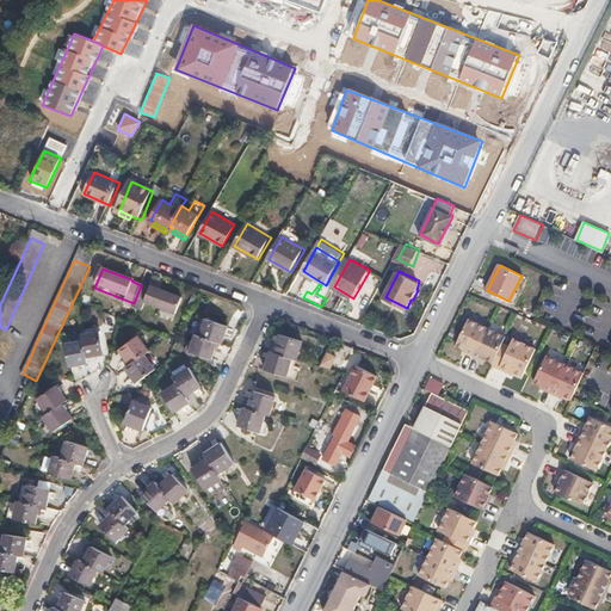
[(150,289),(141,285),(134,303),(174,319),(181,298),(152,288),(150,289)]
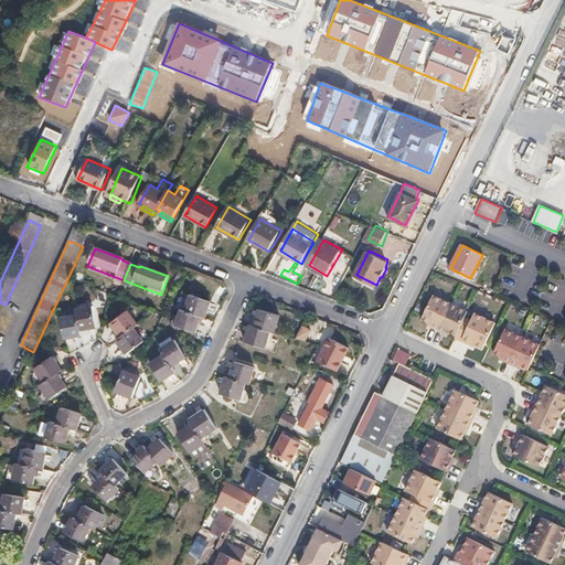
[(185,310),(202,316),(205,318),(211,301),(192,295),(185,310)]
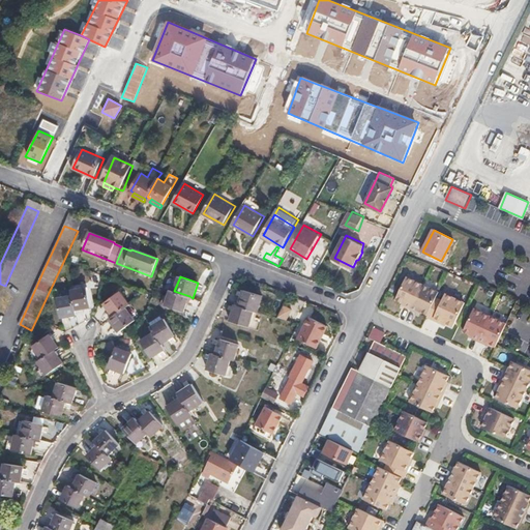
[(407,277),(395,299),(403,302),(402,304),(411,308),(421,313),(421,312),(429,315),(428,316),(446,325),(447,323),(453,326),(465,302),(445,294),(442,300),(437,297),(439,292),(407,277)]
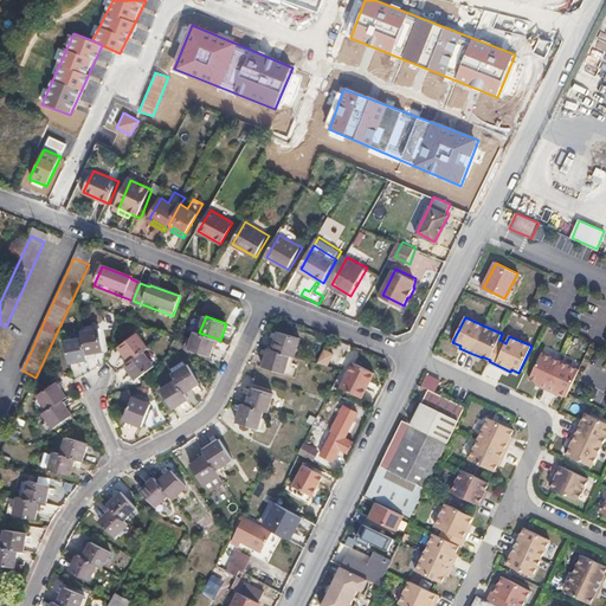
[(100,328),(82,331),(86,353),(104,349),(100,328)]
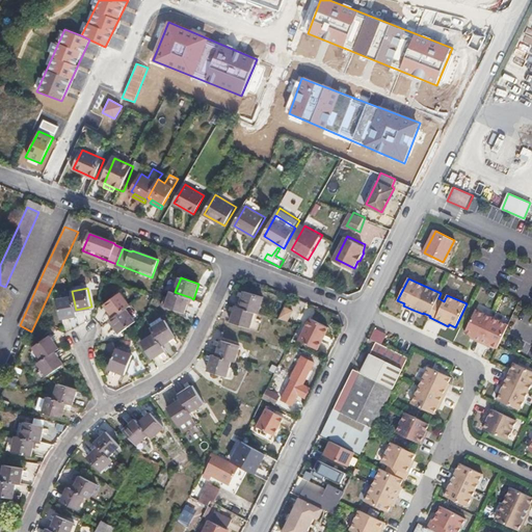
[(76,310),(72,291),(64,293),(64,291),(55,292),(60,317),(77,315),(76,310)]
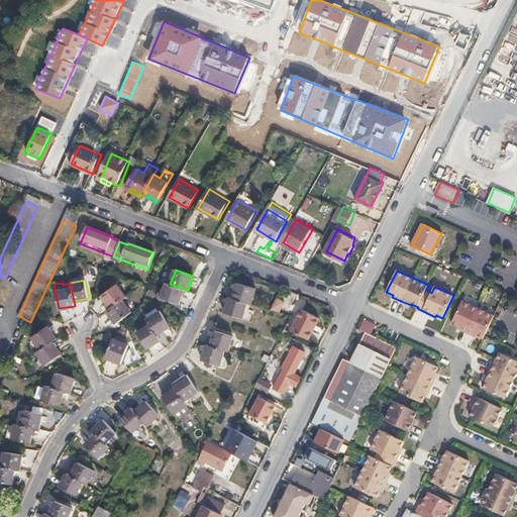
[(170,284),(167,283),(162,298),(180,304),(185,289),(170,284)]
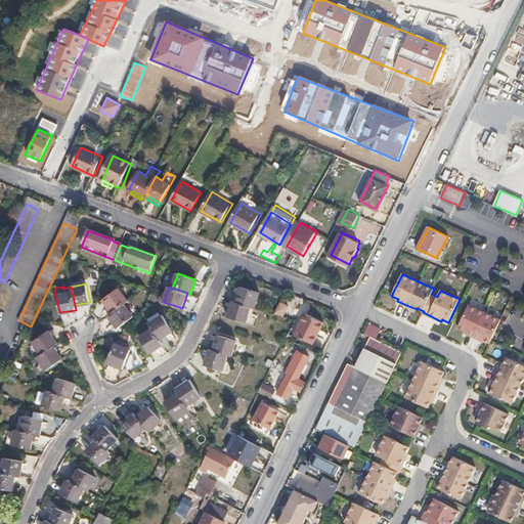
[(236,302),(251,306),(255,307),(259,292),(242,287),(236,302)]
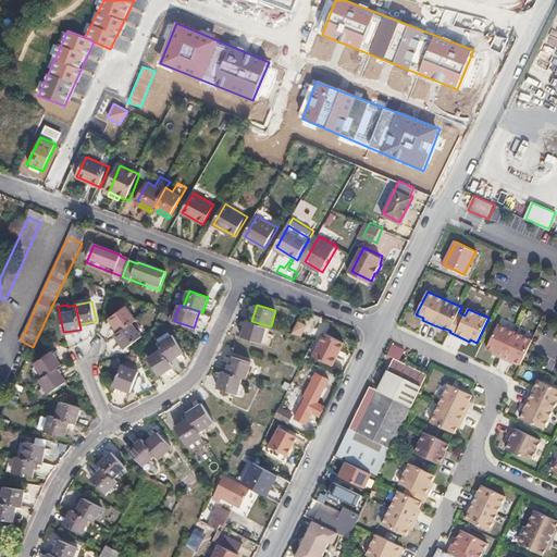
[(120,332),(132,323),(136,320),(125,306),(110,318),(120,332)]
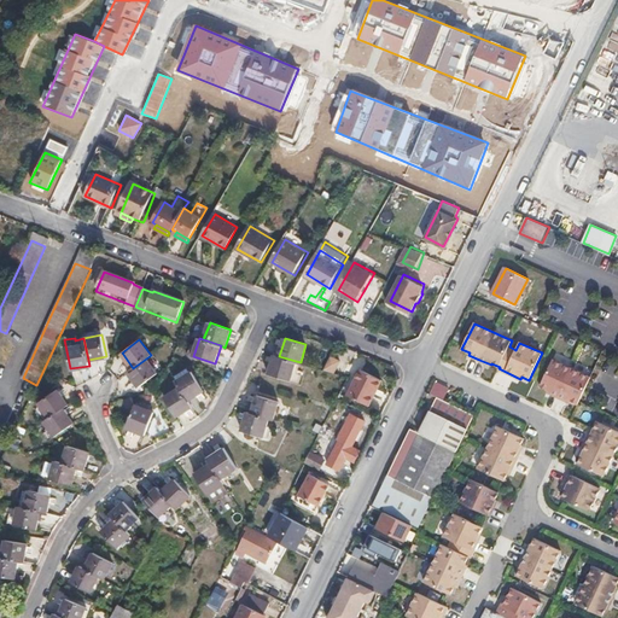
[(331,354),(322,369),(334,373),(340,359),(331,354)]
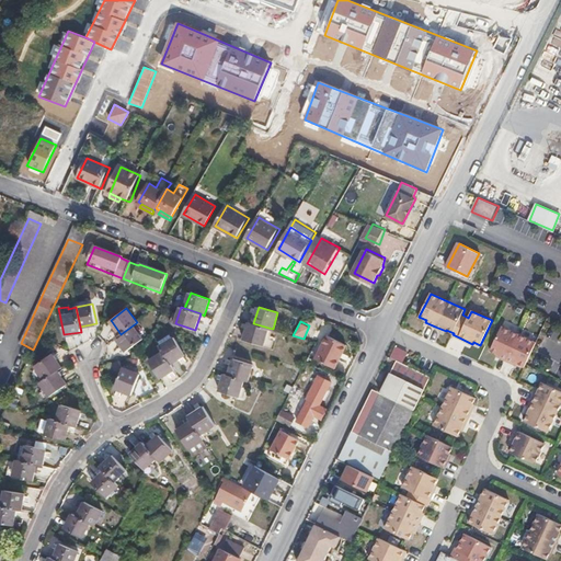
[(253,323),(249,322),(244,340),(264,345),(268,328),(253,323)]
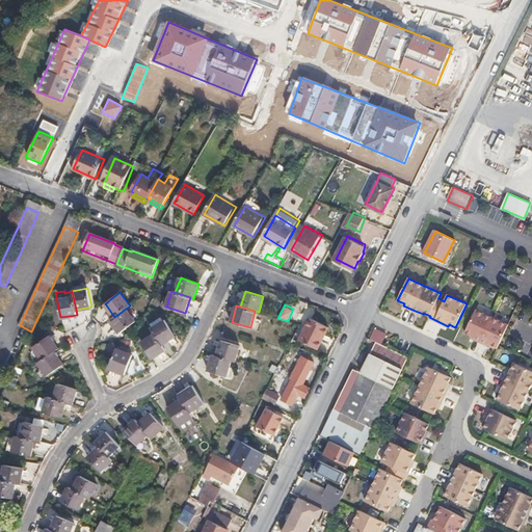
[(114,317),(110,320),(120,333),(134,321),(126,309),(114,317)]
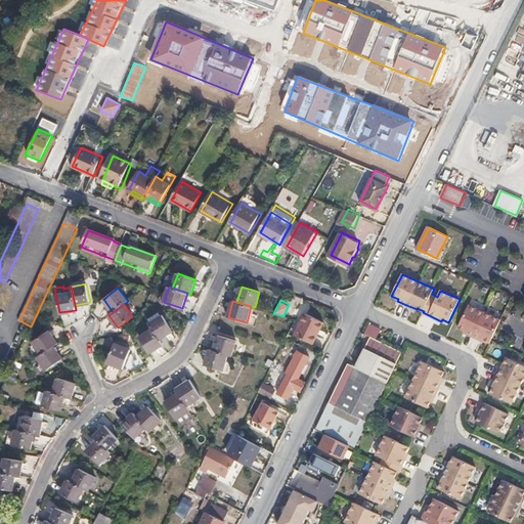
[(490,342),(500,319),(469,305),(459,326),(465,330),(464,332),(474,336),(483,341),(484,339),(490,342)]
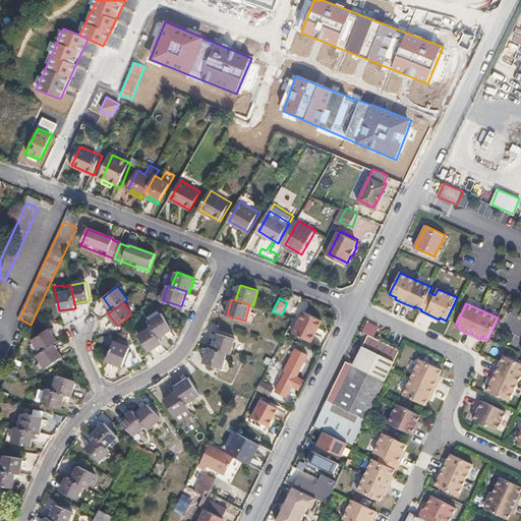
[(302,311),(292,333),(311,341),(322,321),(302,311)]
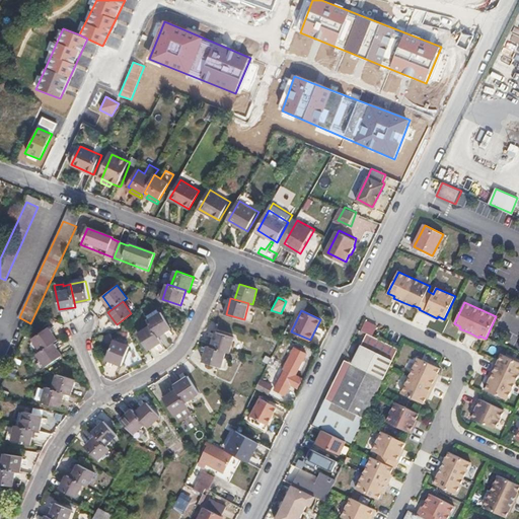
[(161,311),(149,319),(152,325),(158,336),(171,327),(161,311)]
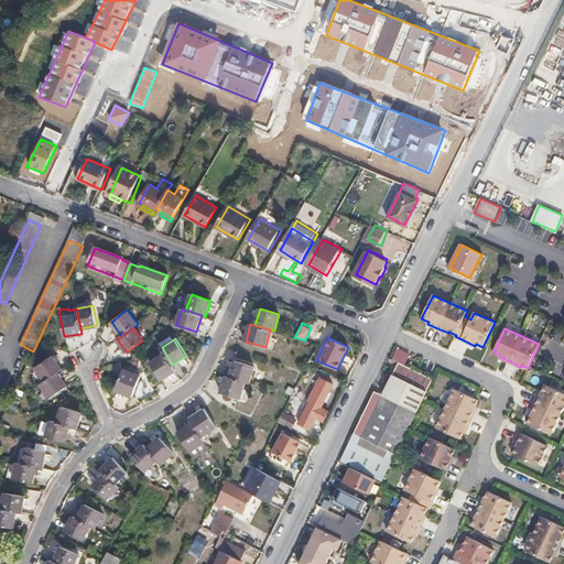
[(172,365),(165,354),(150,362),(161,380),(175,370),(172,365)]
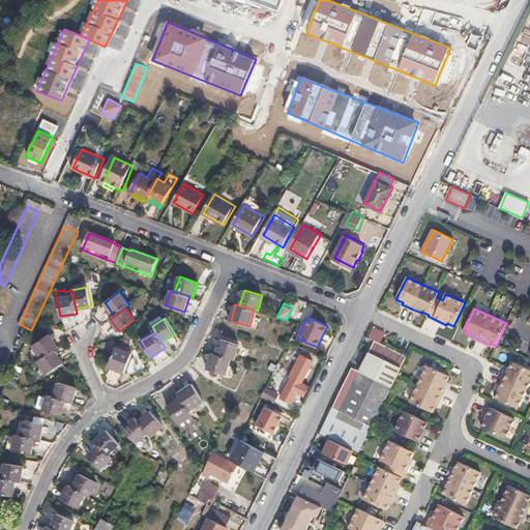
[(46,356),(54,350),(58,347),(49,333),(32,345),(41,358),(46,356)]
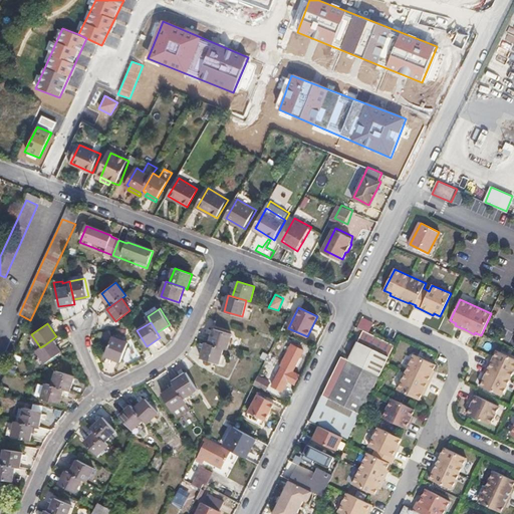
[(209,343),(223,347),(227,348),(232,334),(213,328),(209,343)]
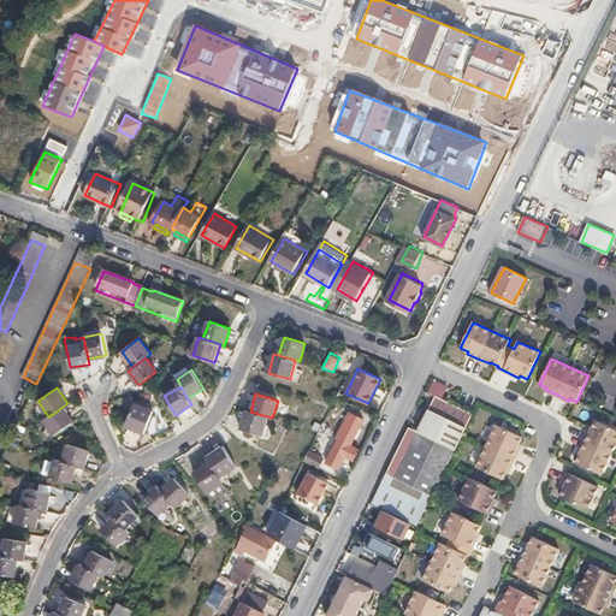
[(373,504),(403,519),(413,497),(428,504),(457,445),(473,414),(434,396),(418,432),(410,428),(386,477),(373,504)]
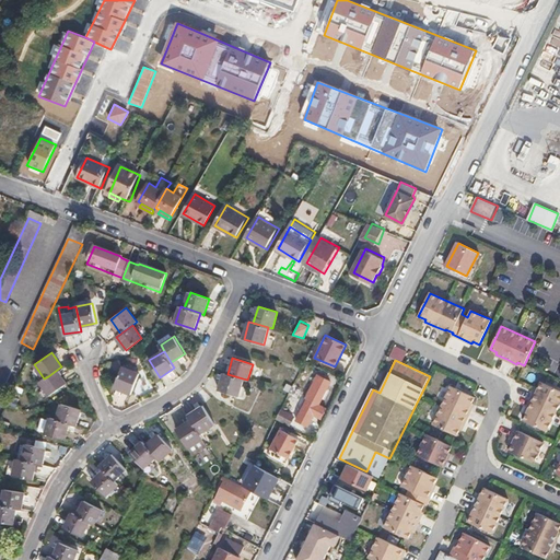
[(123,368),(115,386),(131,394),(139,374),(123,368)]
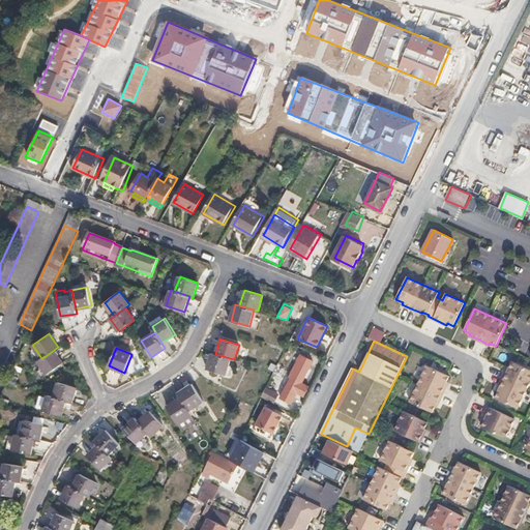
[(41,358),(38,361),(47,374),(63,363),(54,350),(46,356),(41,358)]
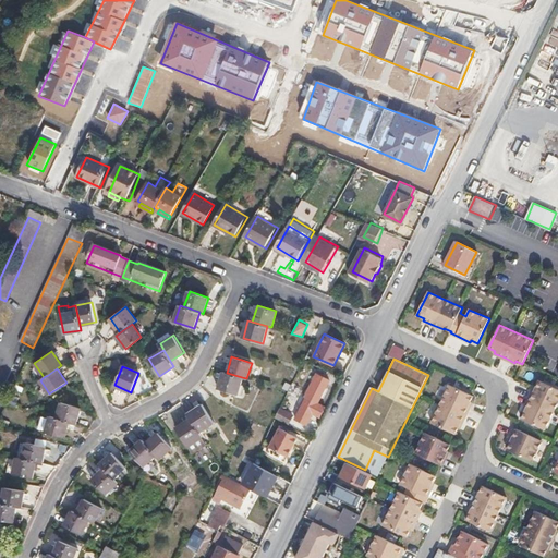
[(227,373),(223,372),(218,389),(238,395),(242,377),(227,373)]
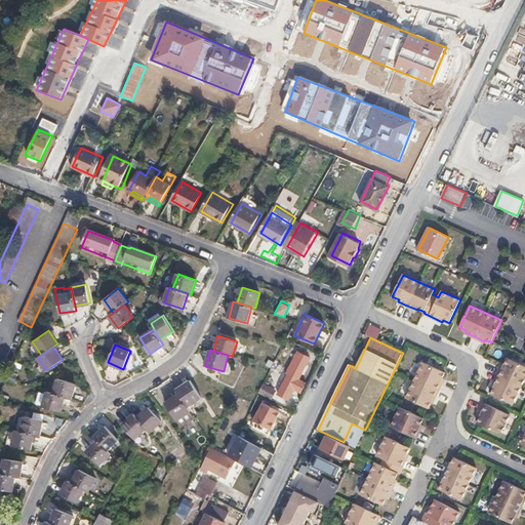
[(288,374),(278,395),(287,399),(293,389),(300,392),(306,384),(297,379),(309,359),(297,353),(286,373),(288,374)]
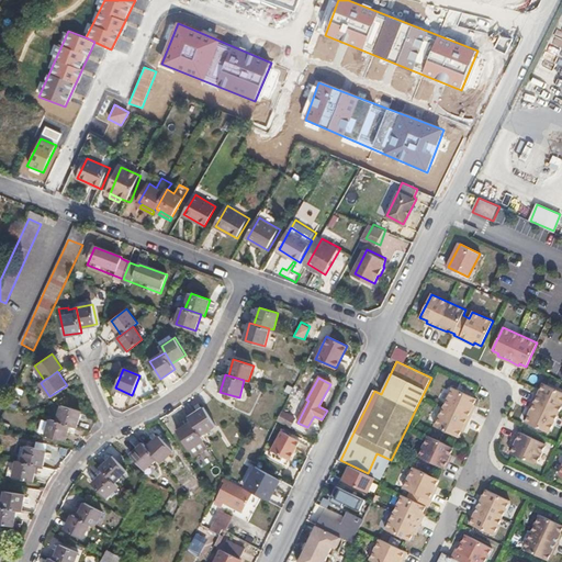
[(550,431),(561,404),(561,390),(543,382),(541,388),(539,388),(532,400),(527,413),(529,414),(526,419),(550,431)]
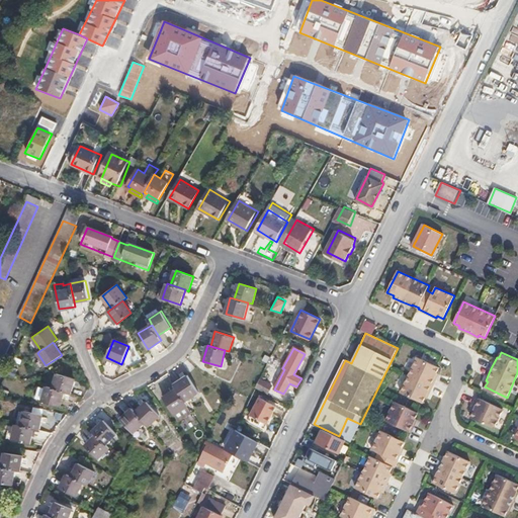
[(418,356),(401,392),(423,402),(426,396),(428,397),(439,373),(437,372),(440,366),(418,356)]
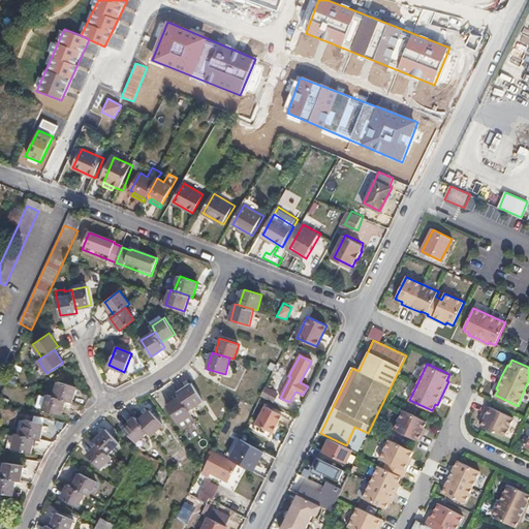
[(54,396),(66,400),(72,402),(76,386),(59,381),(54,396)]
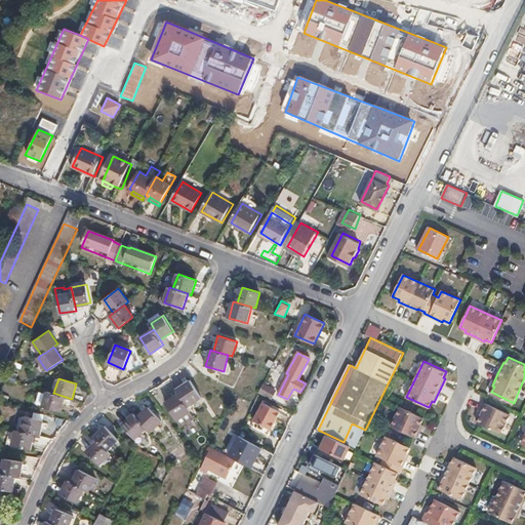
[(192,381),(177,390),(180,394),(188,406),(201,397),(192,381)]
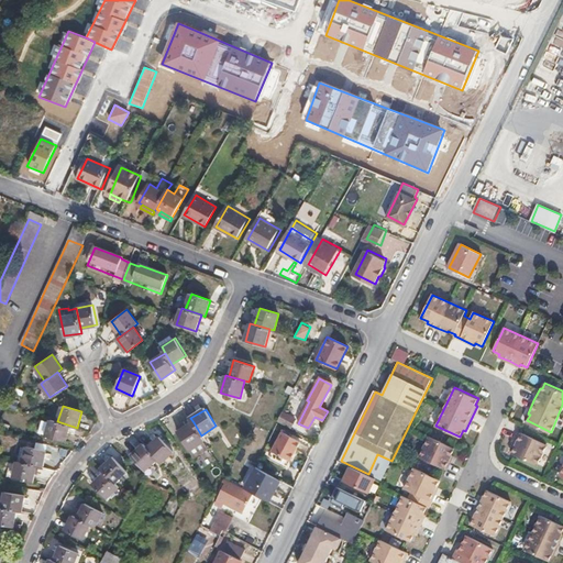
[(437,422),(442,412),(435,409),(430,419),(437,422)]
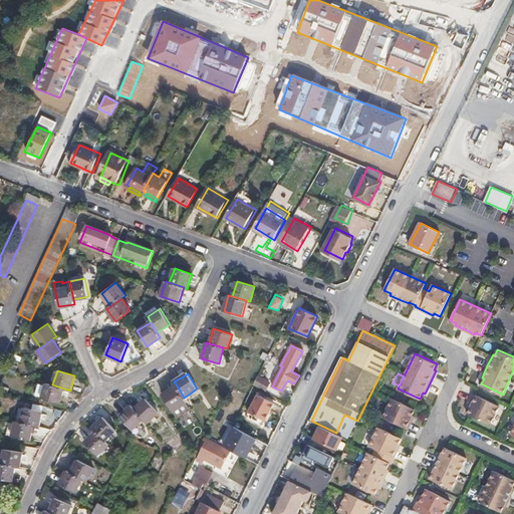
[(269,381),(258,375),(254,383),(265,390),(269,381)]
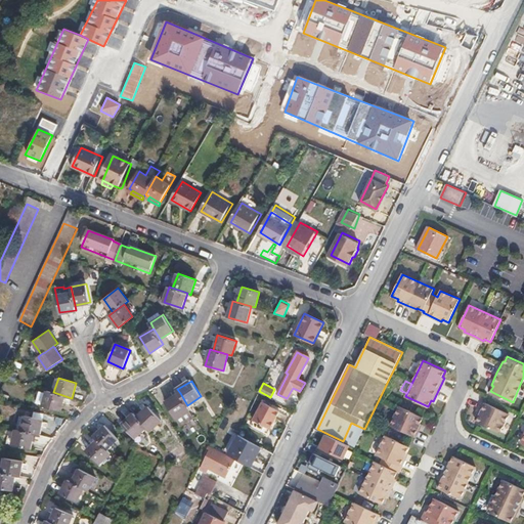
[(53,392),(47,391),(43,405),(60,410),(66,396),(53,392)]
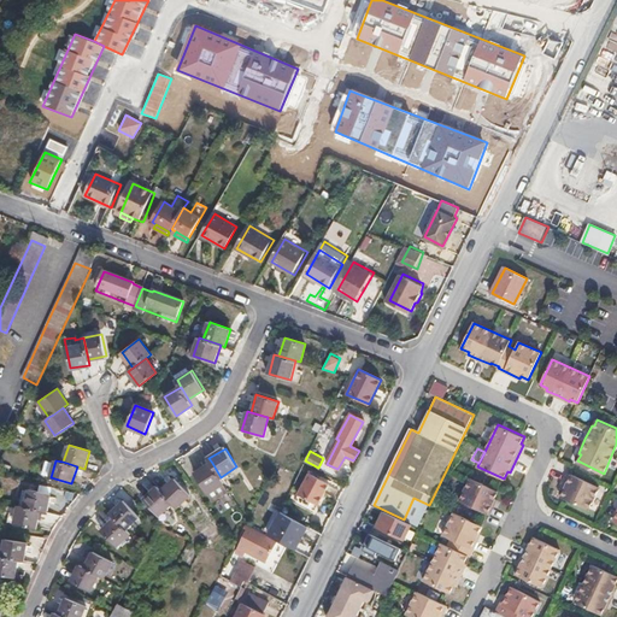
[(221,477),(212,463),(195,474),(207,493),(224,483),(221,477)]
